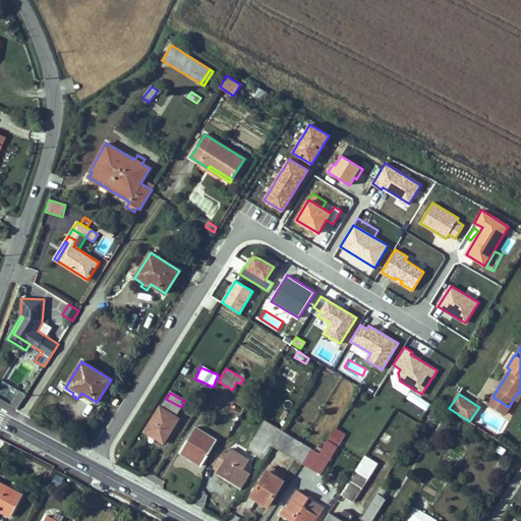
[(124,400),(116,395),(109,405),(118,411),(124,400)]
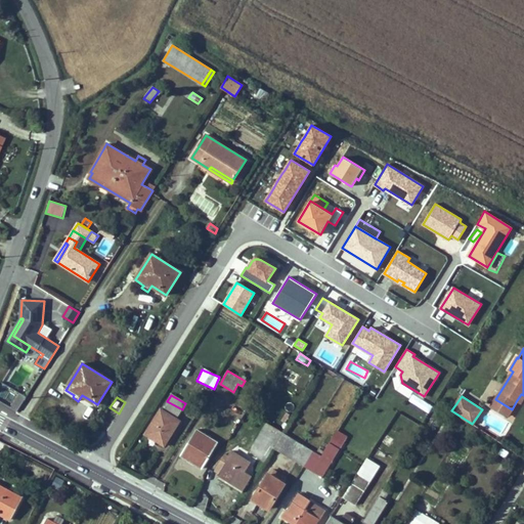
[(512,409),(495,399),(491,406),(508,417),(512,409)]
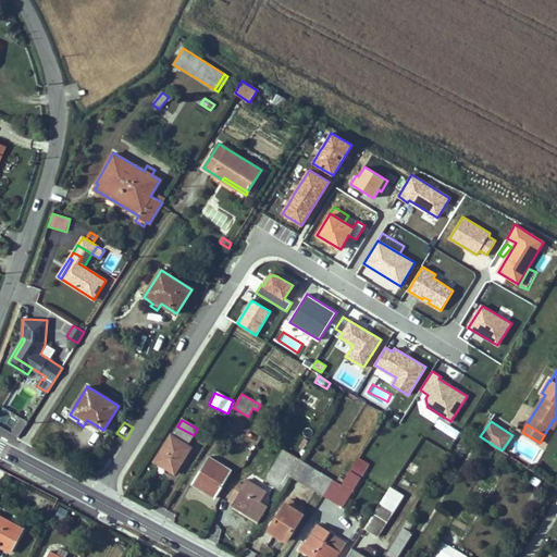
[(175,473),(190,447),(187,445),(194,435),(177,426),(172,435),(171,435),(155,461),(175,473)]
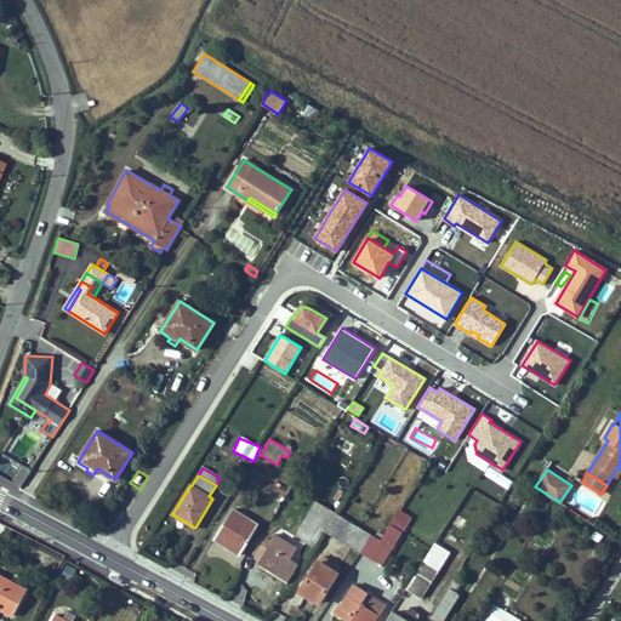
[(519,502),(522,497),(514,493),(511,497),(519,502)]
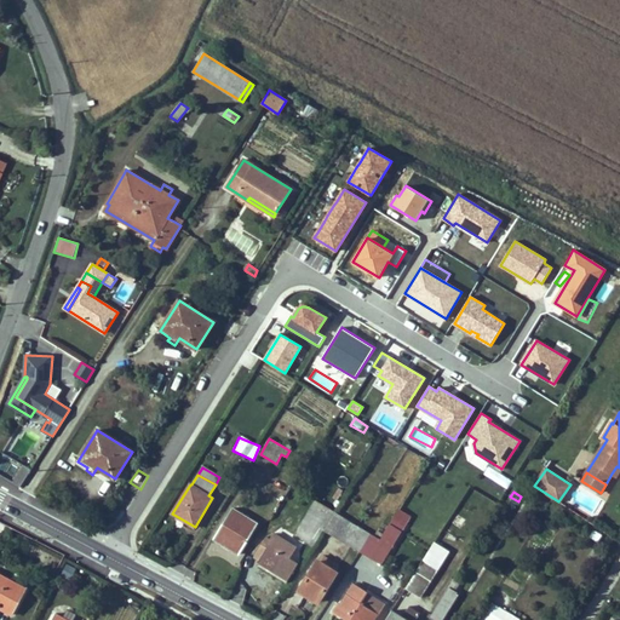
[(348,518),(356,505),(348,499),(338,514),(348,518)]
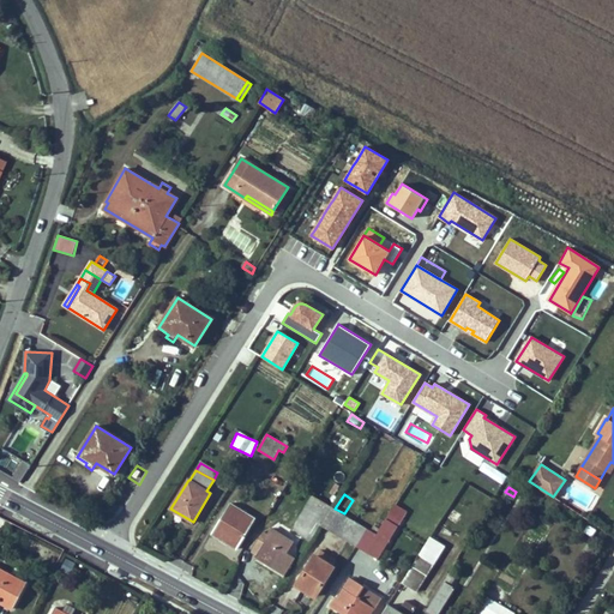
[(309,541),(330,506),(313,495),(307,504),(321,512),(306,539),(309,541)]
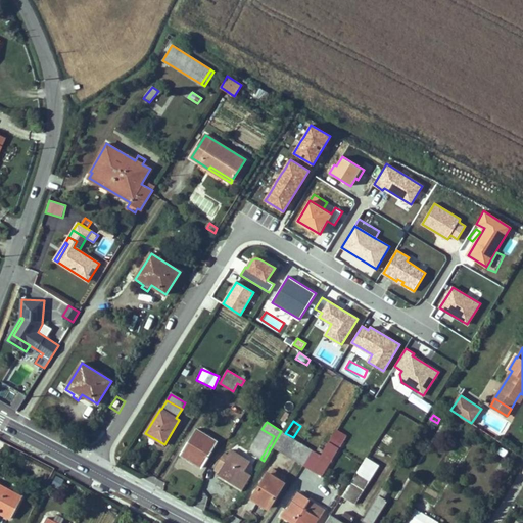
[(202,468),(218,442),(196,429),(180,455),(202,468)]
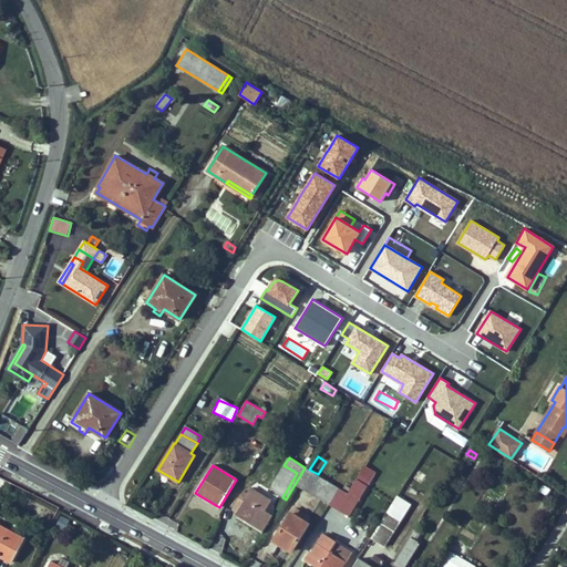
[(282,497),(297,473),(284,465),(269,490),(282,497)]
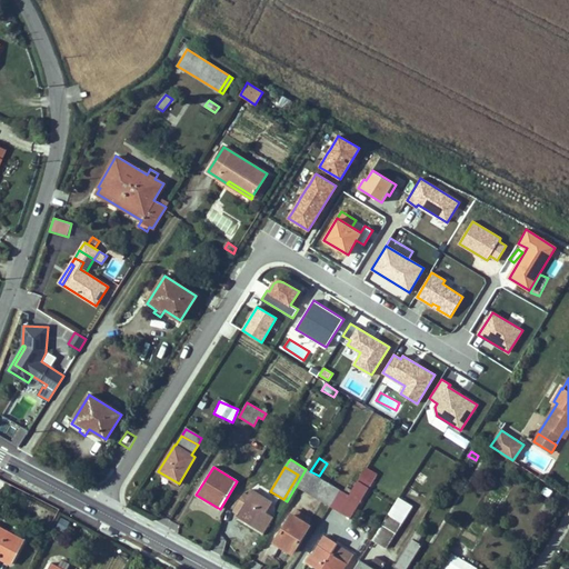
[(313,495),(323,479),(310,471),(300,487),(313,495)]
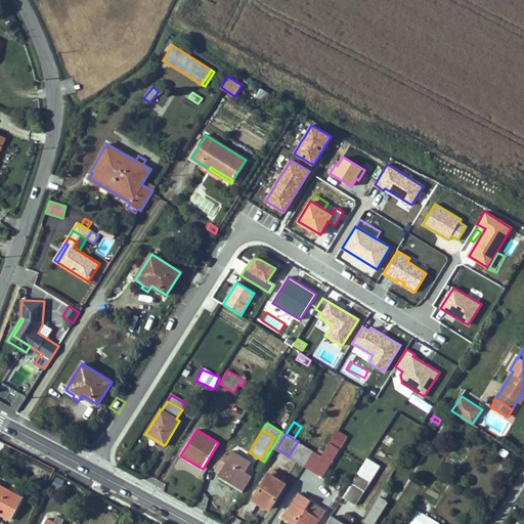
[(342,445),(344,440),(336,434),(333,439),(342,445)]
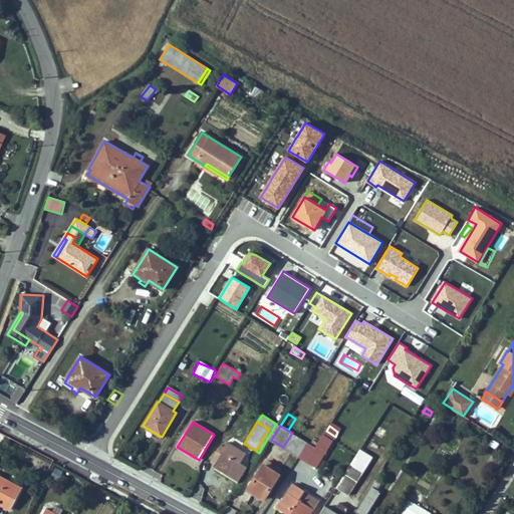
[(381,437),(386,431),(379,427),(374,433),(381,437)]
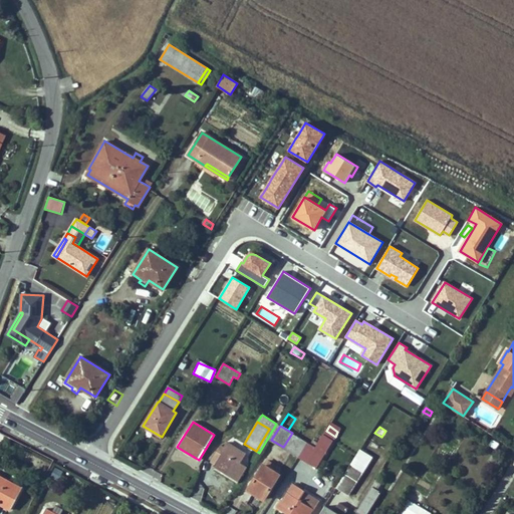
[(317,467),(335,437),(326,431),(316,447),(308,442),(299,456),(317,467)]
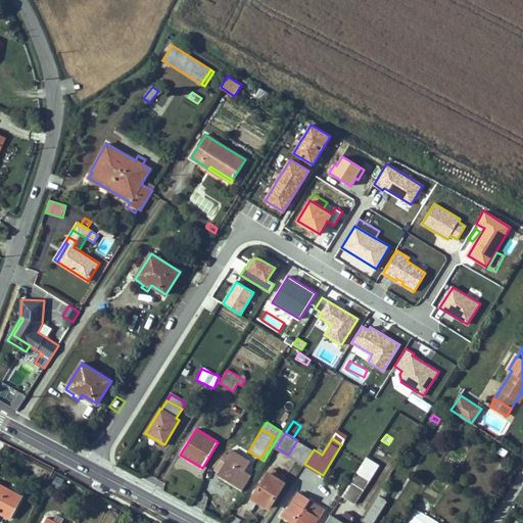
[(0,448),(7,453),(10,445),(0,439),(0,448)]
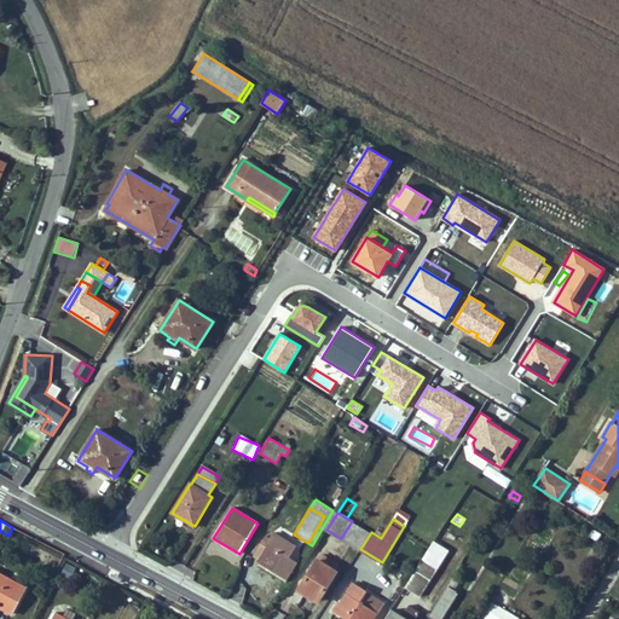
[(371,532),(352,521),(341,538),(360,549),(371,532)]
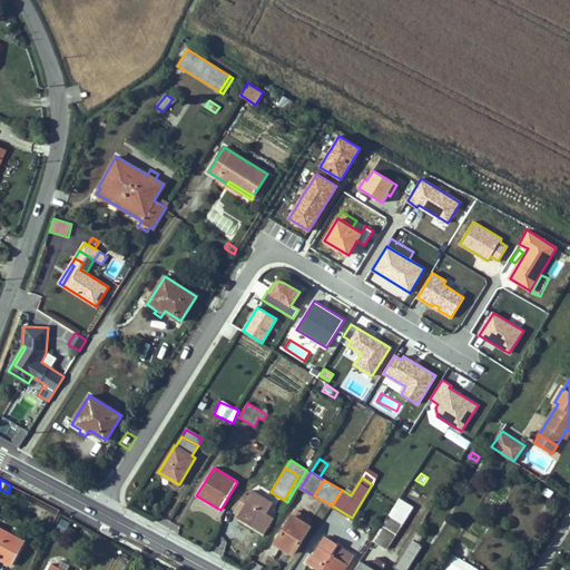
[(274,518),(266,513),(273,503),(252,491),(248,495),(245,493),(238,504),(244,508),(237,517),(265,533),(274,518)]
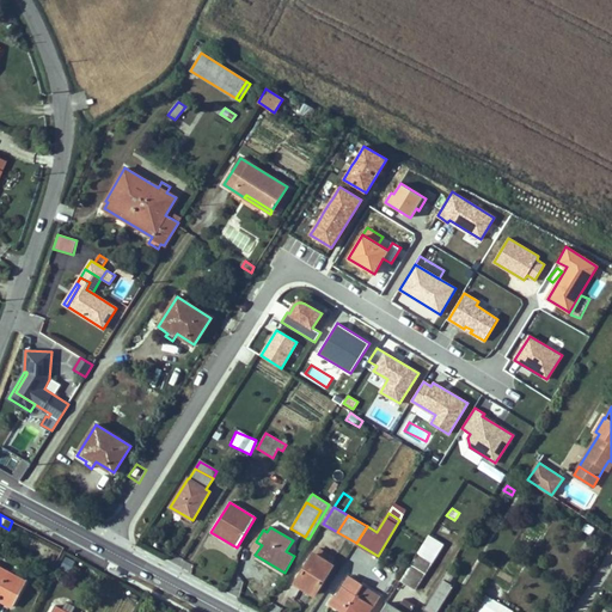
[(416,589),(444,544),(429,536),(401,581),(416,589)]
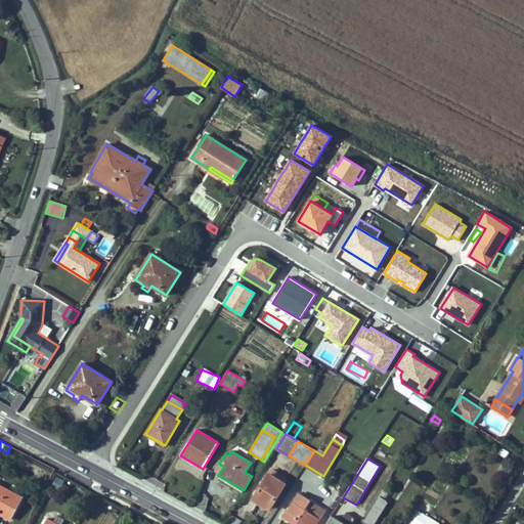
[(510,470),(501,465),(498,470),(507,475),(510,470)]
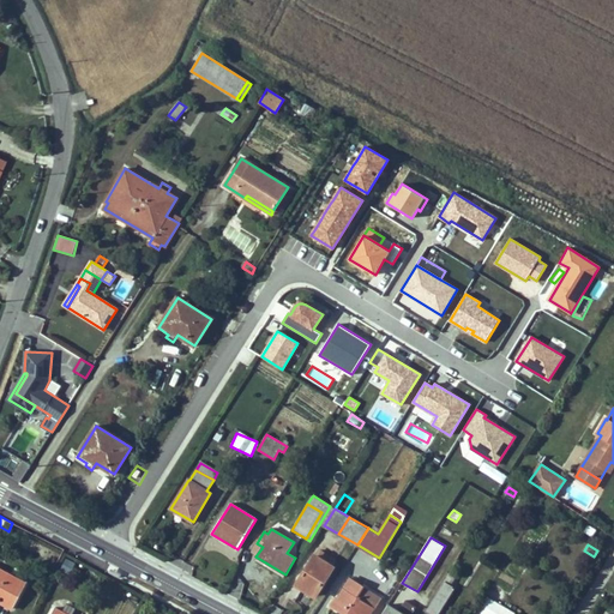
[(315,596),(333,567),(332,566),(336,561),(319,551),(315,555),(314,555),(296,584),(315,596)]
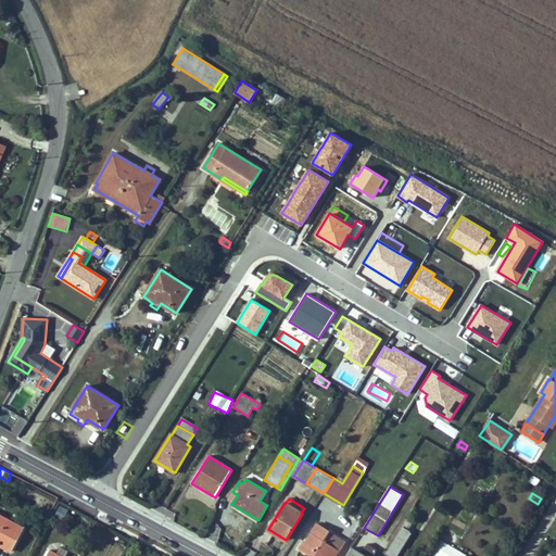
[(63,519),(67,510),(61,506),(55,515),(63,519)]
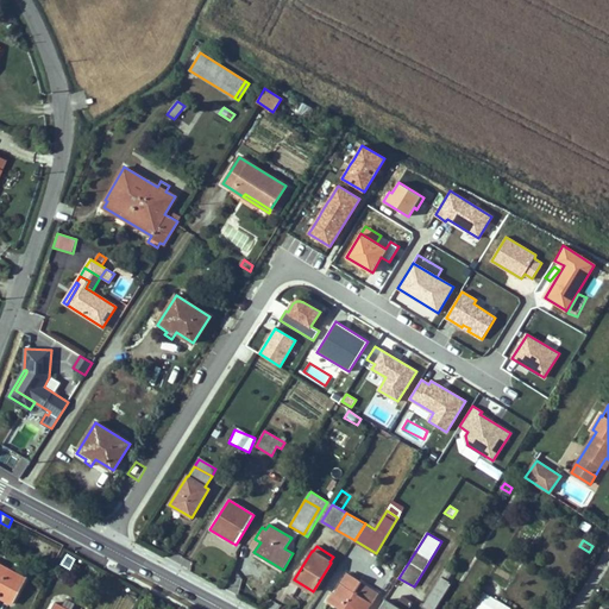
[(26,579),(0,565),(0,591),(5,595),(2,598),(13,604),(26,579)]
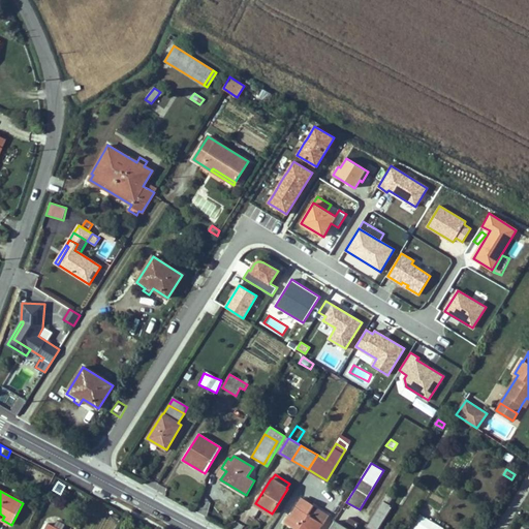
[(370,528),(377,528),(392,506),(389,505),(393,497),(387,493),(367,527),(370,528)]
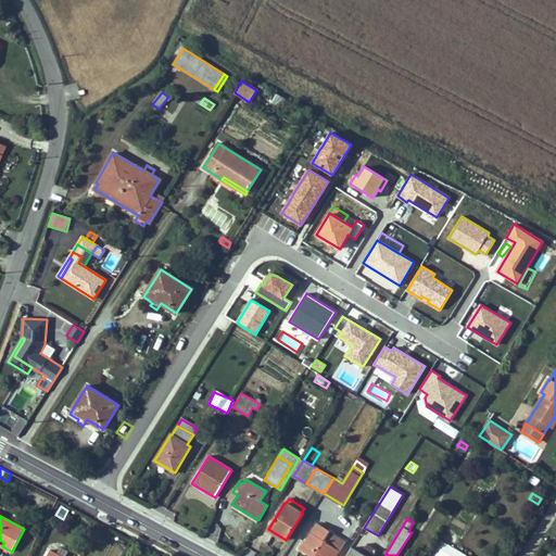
[(336,555),(339,551),(328,543),(330,540),(326,536),(329,531),(317,523),(305,542),(303,541),(299,548),(311,555),(336,555)]
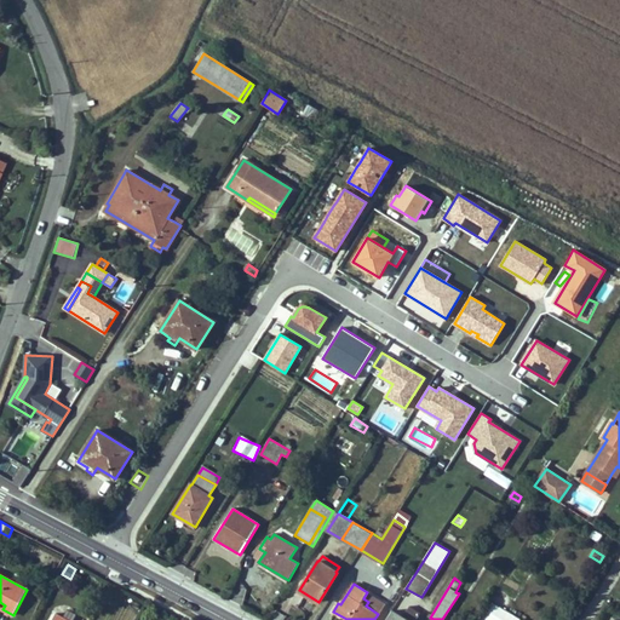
[(378,614),(385,604),(385,603),(367,592),(363,598),(368,602),(366,606),(378,614)]
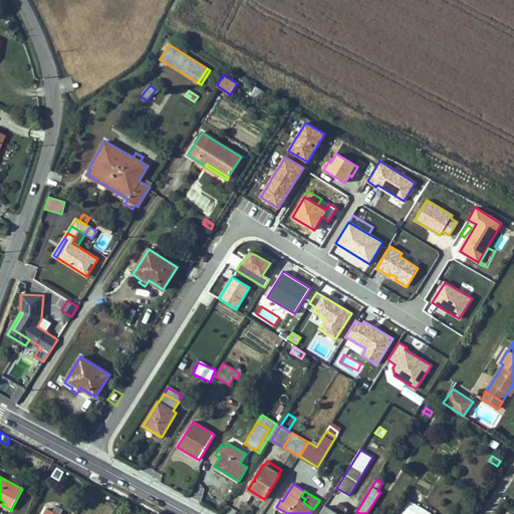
[(430,513),(432,512),(407,500),(400,513),(430,513)]
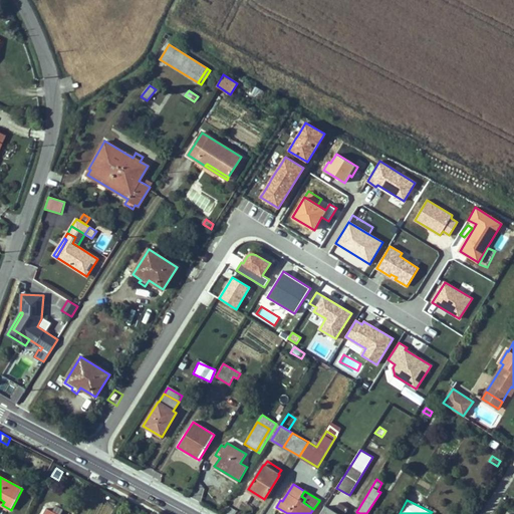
[(344,513),(348,509),(339,503),(333,512),(324,506),(319,513),(344,513)]
